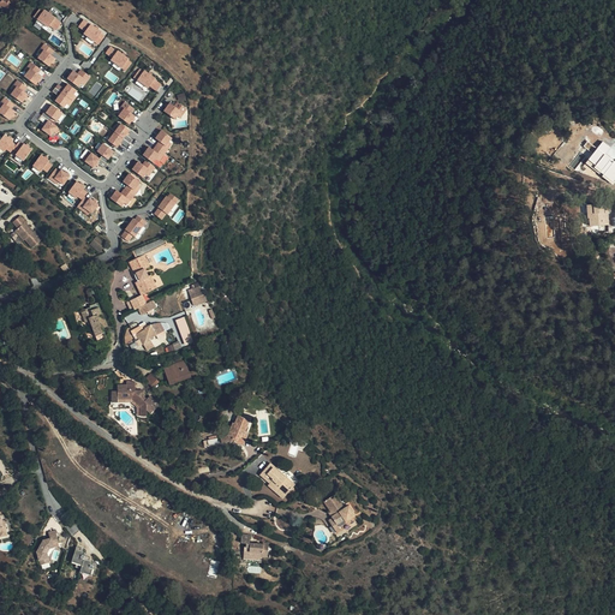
[(1,0),(0,0),(0,7),(9,13),(12,7),(11,6),(15,0),(1,0)]
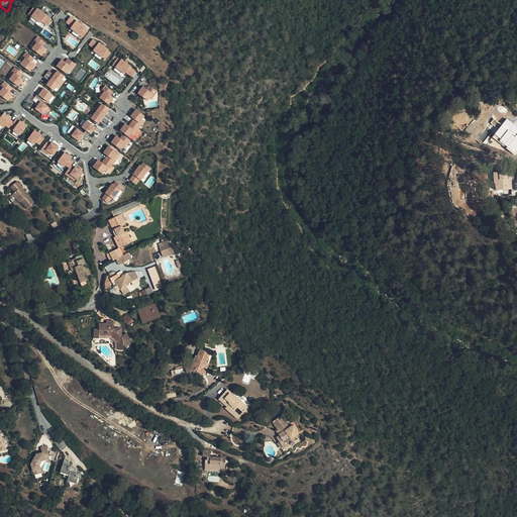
[(37,6),(30,15),(40,22),(47,13),(37,6)]
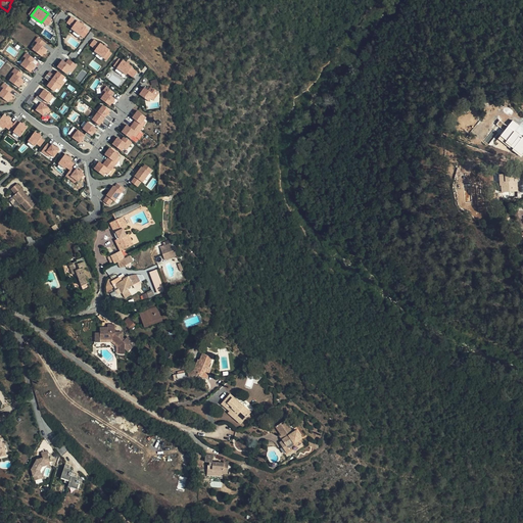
[(72,15),(65,25),(84,38),(90,29),(72,15)]
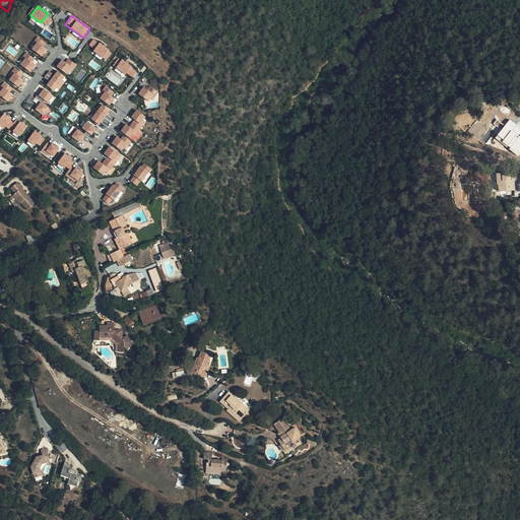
[(35,41),(29,48),(42,57),(47,49),(35,41)]
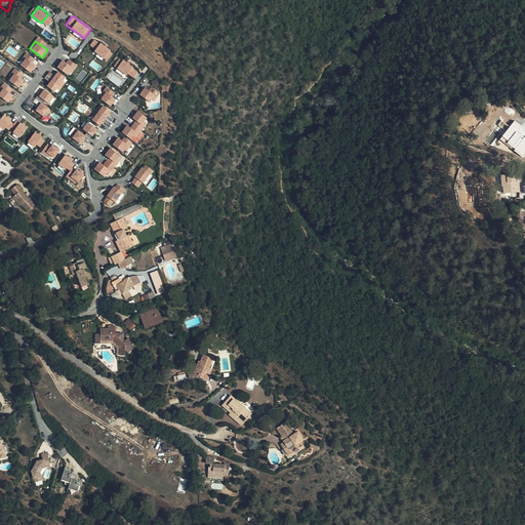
[(98,58),(103,50),(86,43),(82,51),(98,58)]
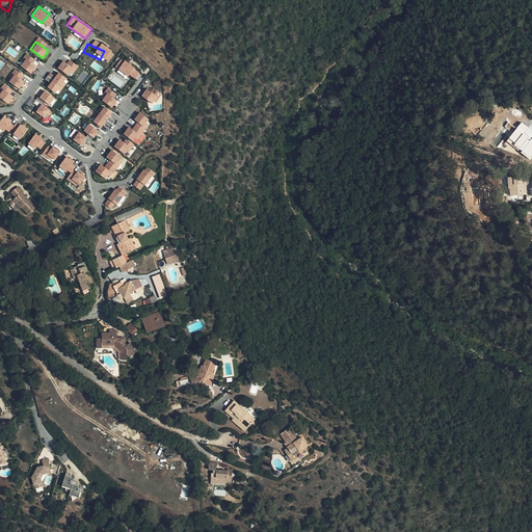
[(103,55),(102,58),(107,61),(106,63),(111,67),(114,60),(103,55)]
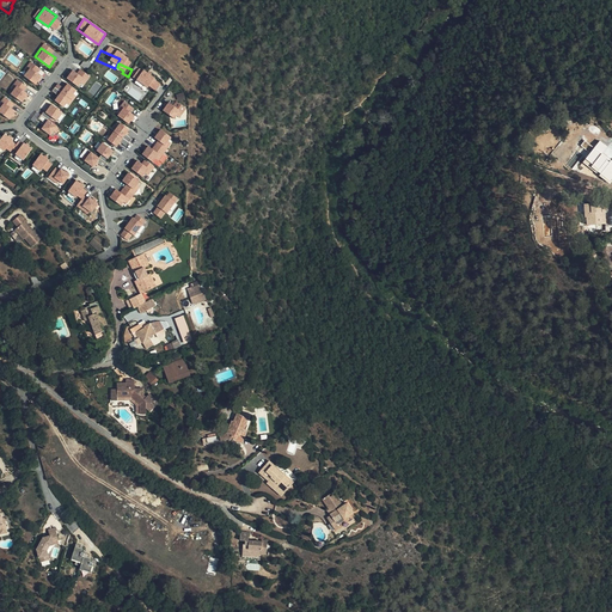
[(144,66),(134,81),(146,89),(147,86),(155,91),(163,81),(155,77),(158,74),(144,66)]
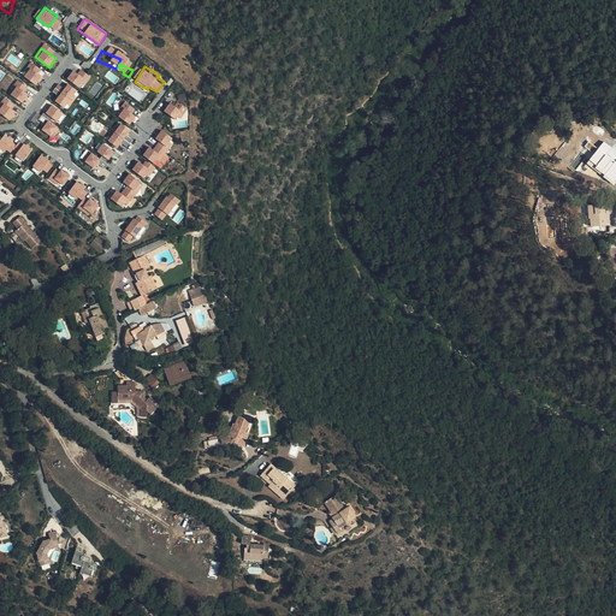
[(28,67),(22,76),(35,86),(41,76),(28,67)]
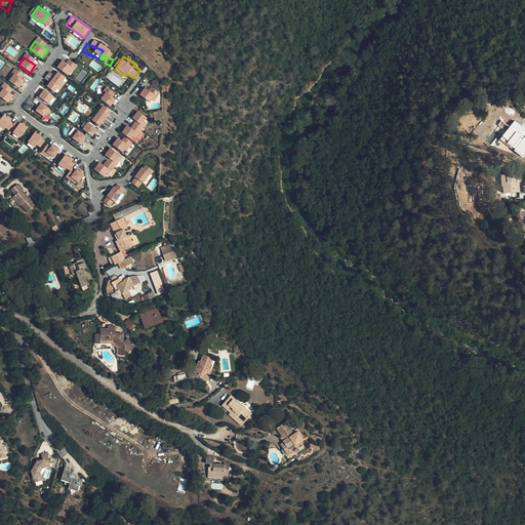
[(62,57),(55,67),(68,74),(74,64),(67,57),(65,59),(62,57)]
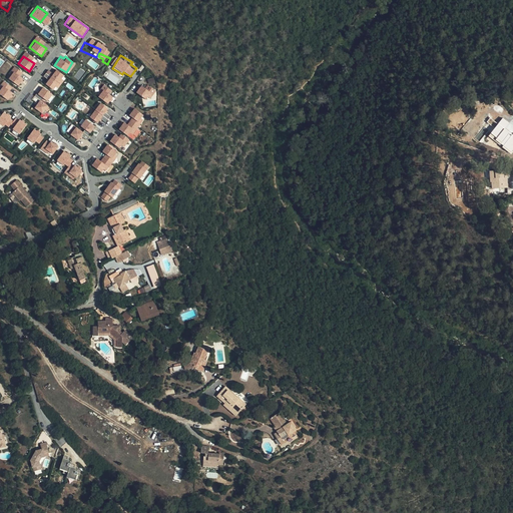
[(55,68),(44,83),(53,89),(63,74),(55,68)]
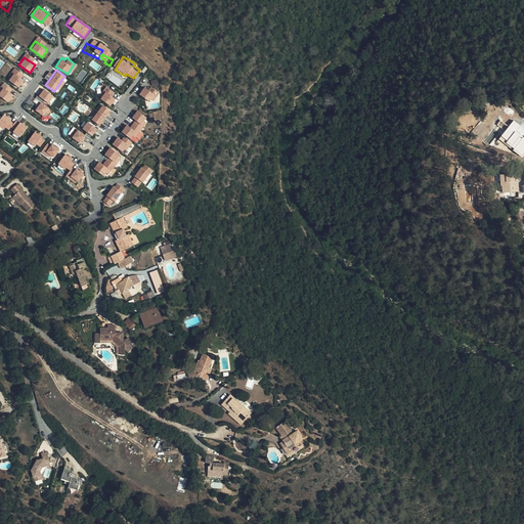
[(12,72),(7,80),(18,88),(24,80),(12,72)]
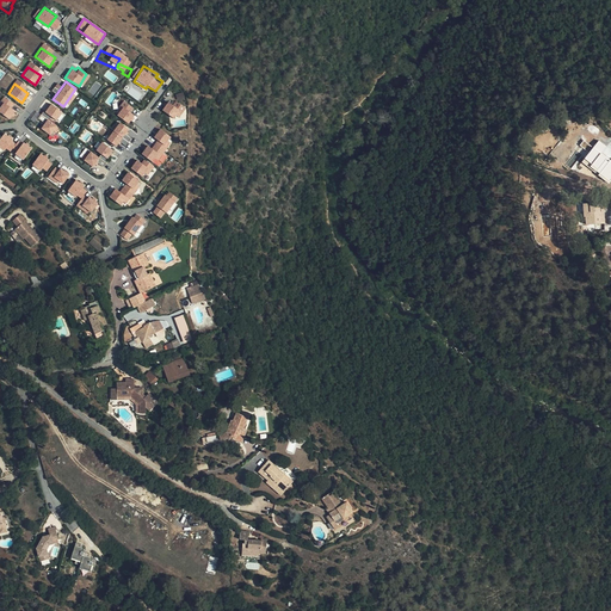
[(18,107),(4,97),(0,100),(4,103),(0,106),(0,112),(8,119),(18,107)]
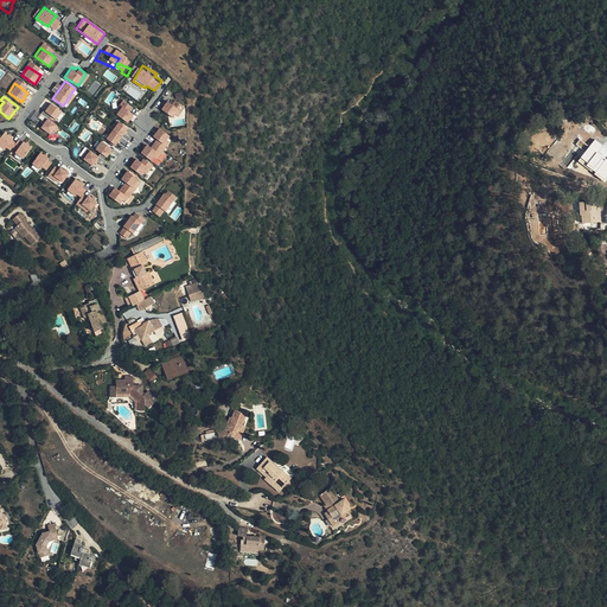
[(168,98),(163,107),(178,117),(187,104),(176,96),(172,100),(168,98)]
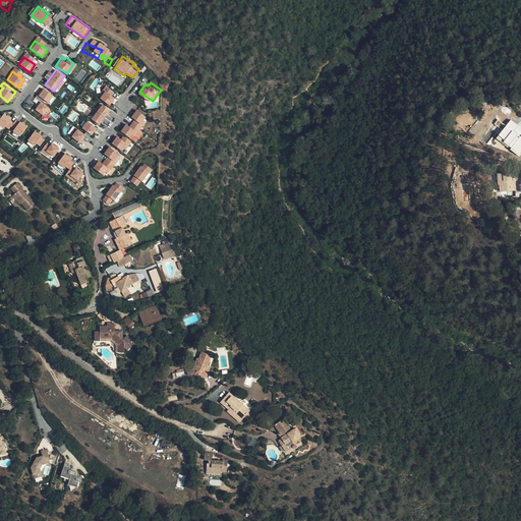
[(52,95),(42,88),(37,96),(47,102),(52,95)]
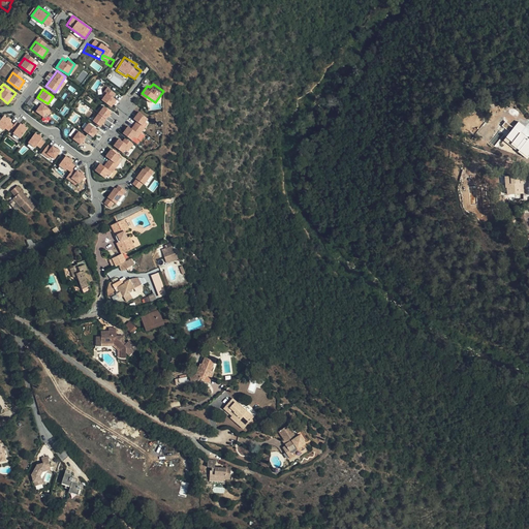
[(106,91),(101,99),(112,105),(117,97),(106,91)]
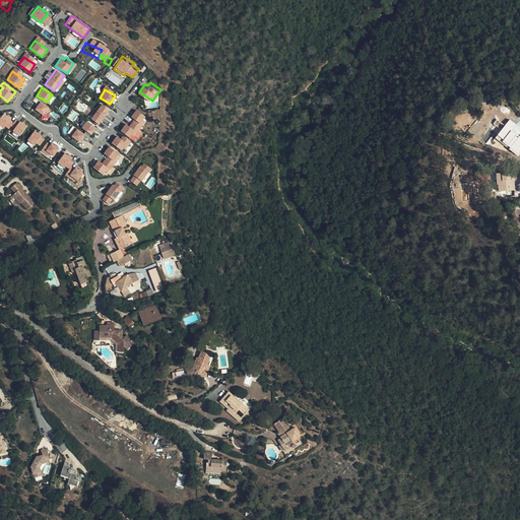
[(39,101),(33,109),(43,116),(48,107),(39,101)]
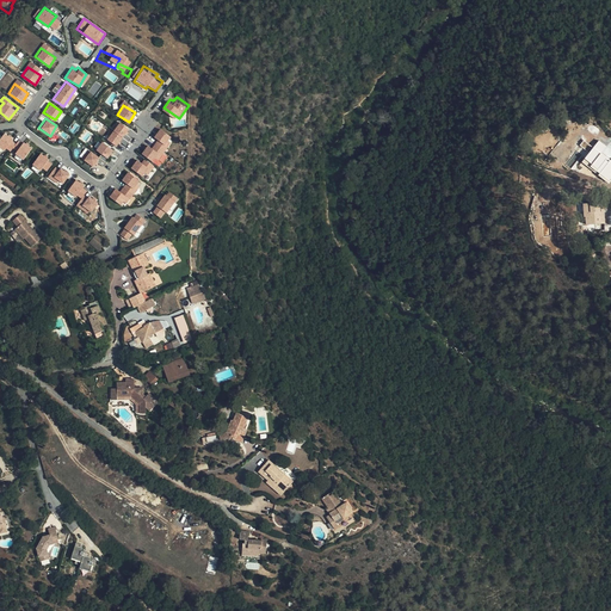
[(118,119),(106,139),(117,146),(129,127),(118,119)]
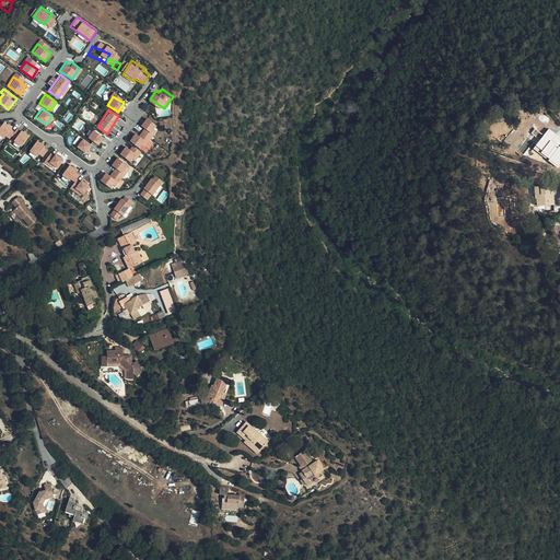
[(147,115),(130,140),(142,148),(159,123),(147,115)]
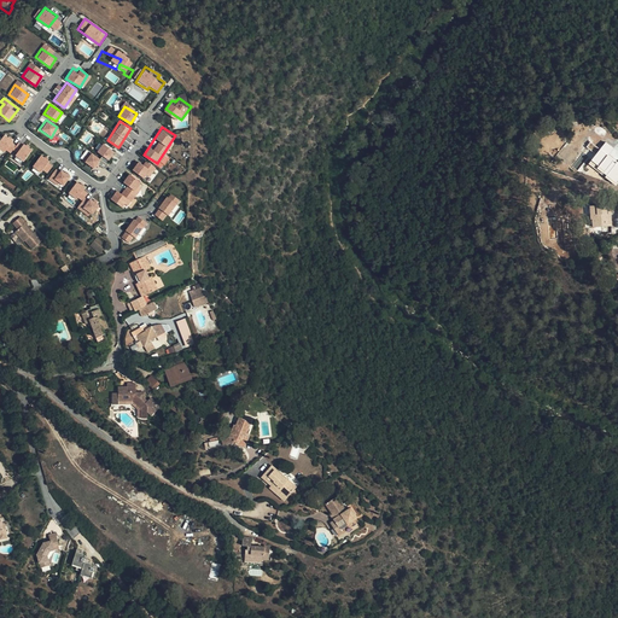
[(3,133),(0,135),(0,151),(6,155),(13,145),(10,143),(12,139),(3,133)]
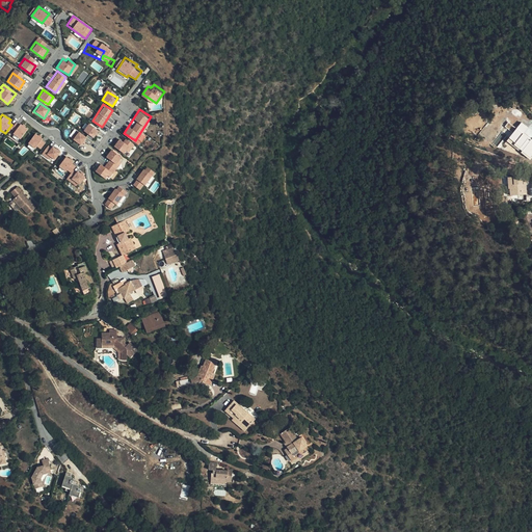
[(506,142),(531,159),(531,158),(531,132),(510,118),(504,127),(512,132),(506,142)]
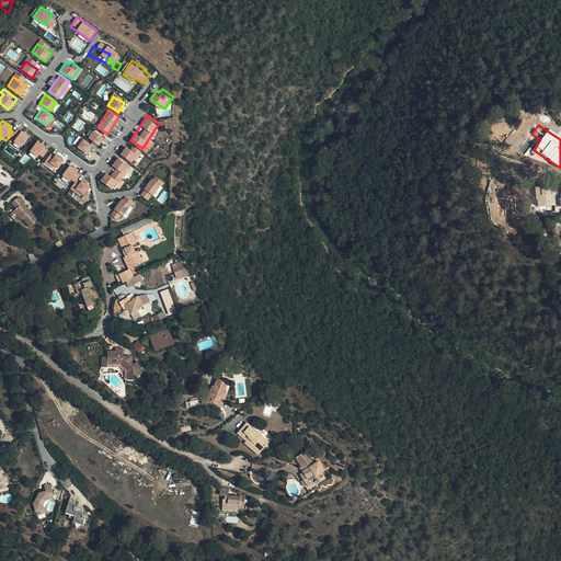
[(29,135),(20,129),(11,141),(20,147),(29,135)]
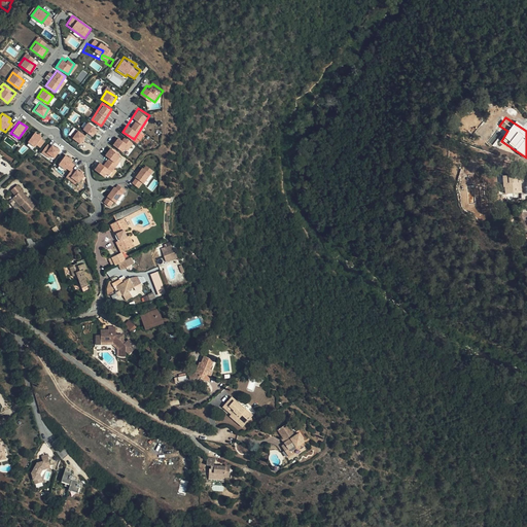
[(98,129),(86,121),(81,130),(93,137),(98,129)]
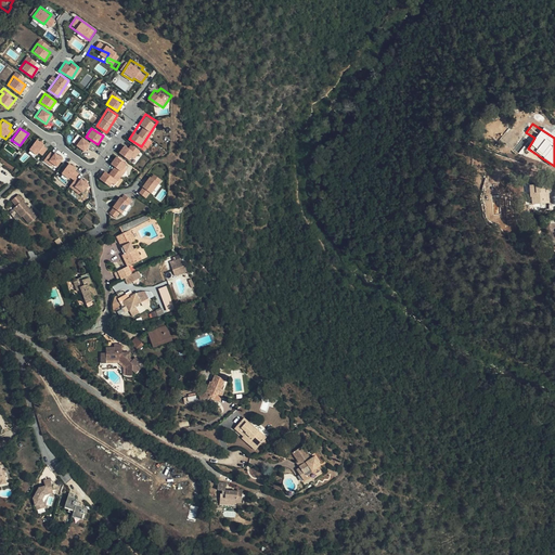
[(81,137),(75,145),(84,152),(90,143),(81,137)]
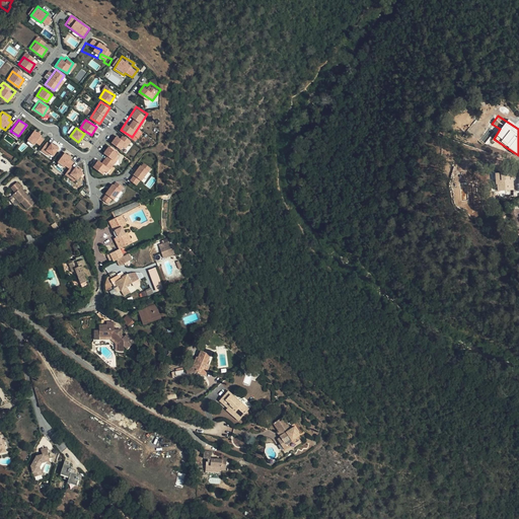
[(32,130),(25,141),(36,148),(44,137),(32,130)]
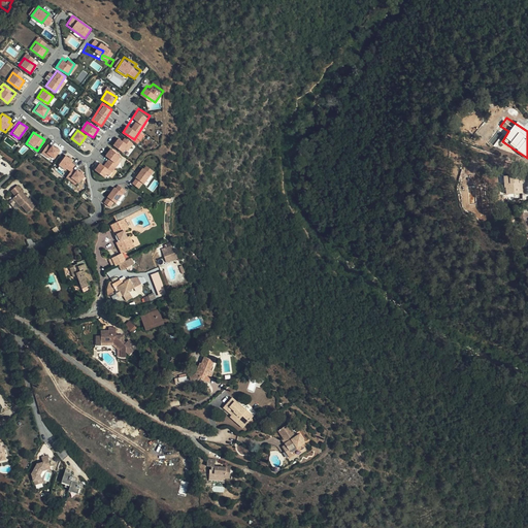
[(120,133),(112,143),(123,152),(131,141),(120,133)]
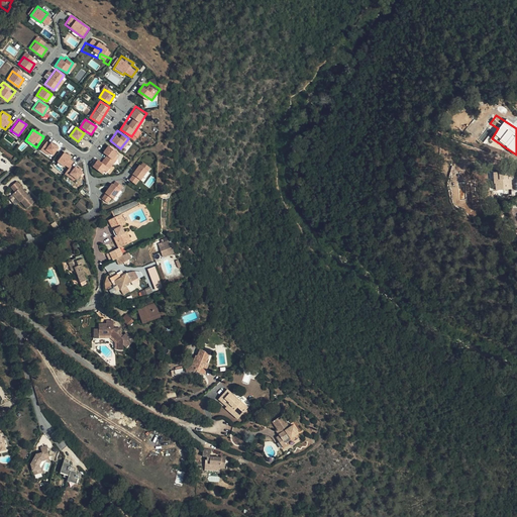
[(45,138),(37,150),(49,159),(58,145),(45,138)]
